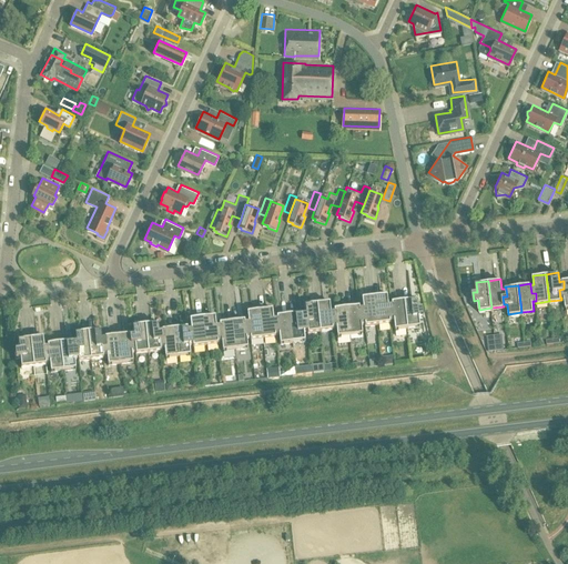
[(386,293),(374,294),(377,322),(389,321),(389,319),(388,319),(388,311),(393,310),(392,302),(391,302),(387,303),(386,293)]
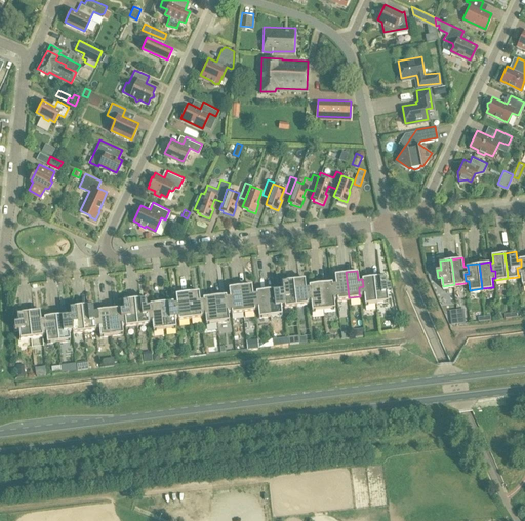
[(335,282),(331,283),(332,290),(336,289),(337,297),(336,297),(337,298),(349,297),(346,272),(334,274),(335,282)]
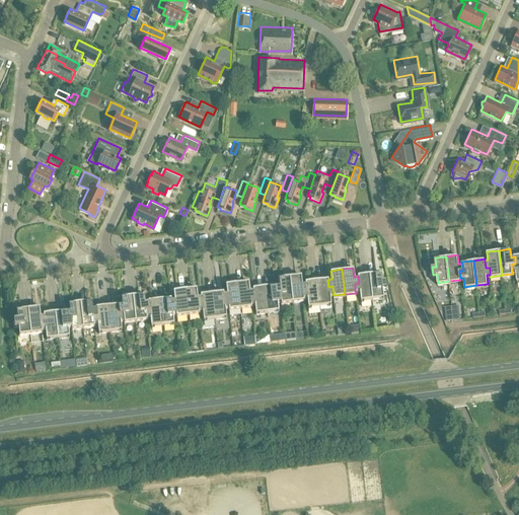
[(380,272),(368,273),(371,298),(383,296),(382,288),(386,287),(385,280),(381,280),(380,272)]
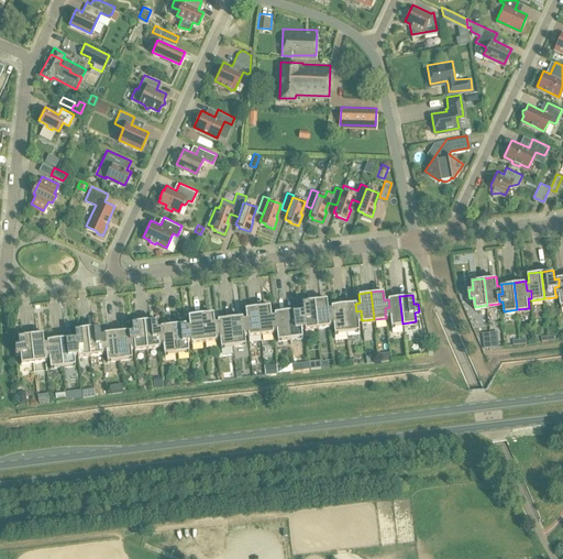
[(385,316),(386,316),(389,316),(390,325),(403,324),(399,296),(387,298),(387,299),(388,299),(389,307),(385,308),(385,316)]
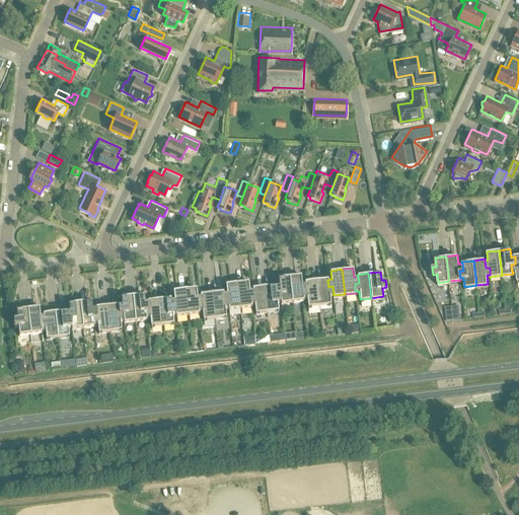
[(300,274),(289,276),(292,300),(303,299),(303,297),(302,290),(306,290),(305,282),(301,283),(300,274)]
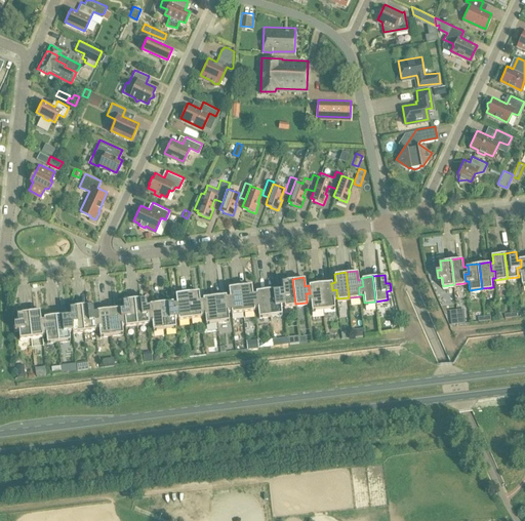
[(282,289),(279,289),(278,289),(279,296),(283,296),(284,304),(284,306),(295,304),(292,279),(281,280),(282,289)]
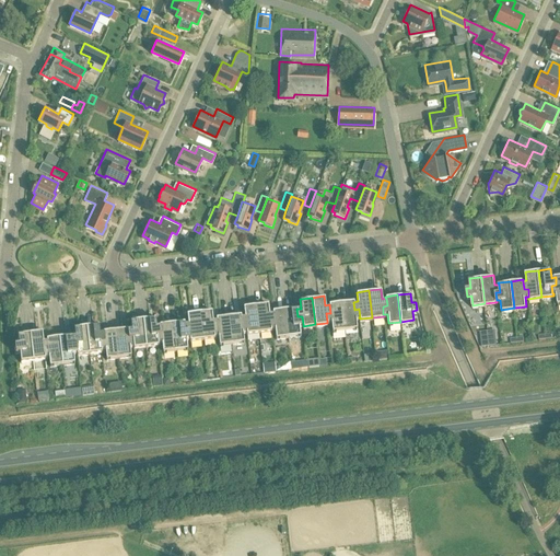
[(353,300),(341,302),(345,328),(357,327),(356,317),(359,317),(360,317),(359,309),(354,310),(353,302),(353,300)]
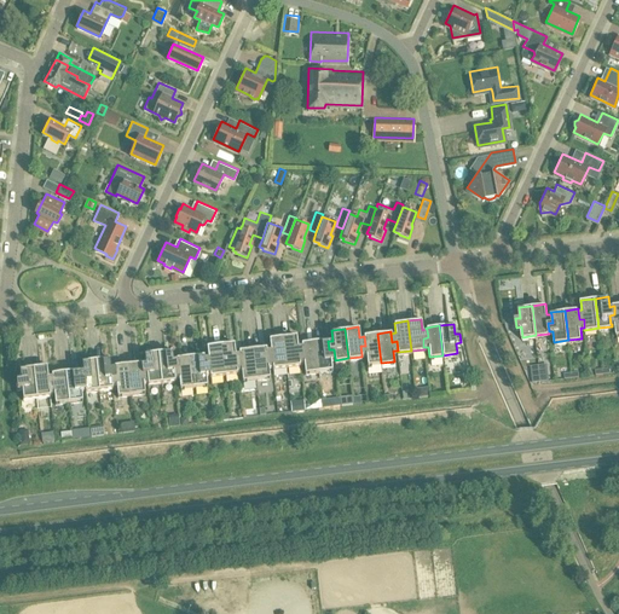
[(362,354),(366,354),(368,364),(381,363),(377,334),(364,335),(364,336),(365,346),(360,346),(362,354)]
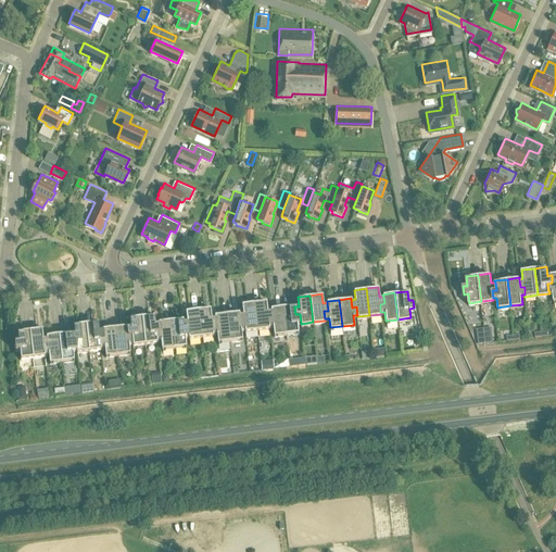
[(266,301),(254,302),(257,329),(269,327),(269,325),(268,325),(267,317),(272,317),(270,310),(267,310),(266,301)]
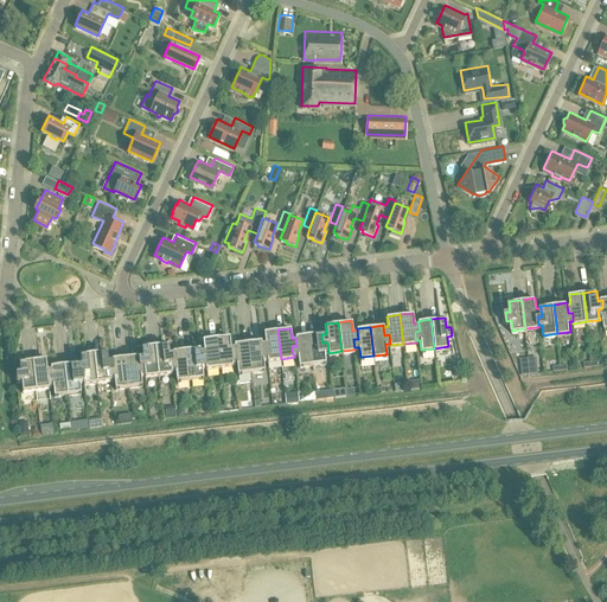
[(264,341),(261,341),(262,350),(267,350),(267,358),(267,360),(281,359),(278,330),(263,331),(264,341)]
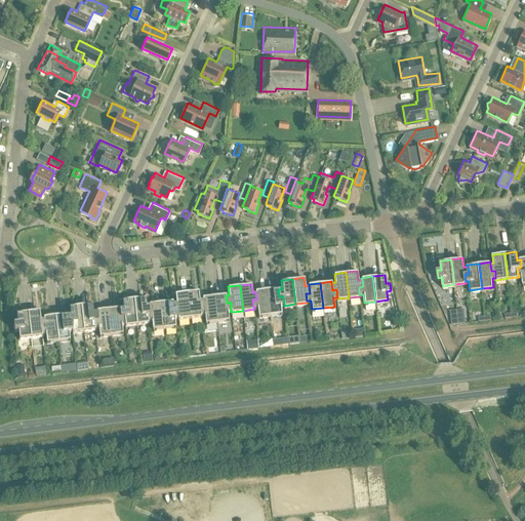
[(278,287),(267,289),(270,314),(281,313),(280,304),(284,304),(283,296),(279,296),(278,289),(279,289),(278,287)]
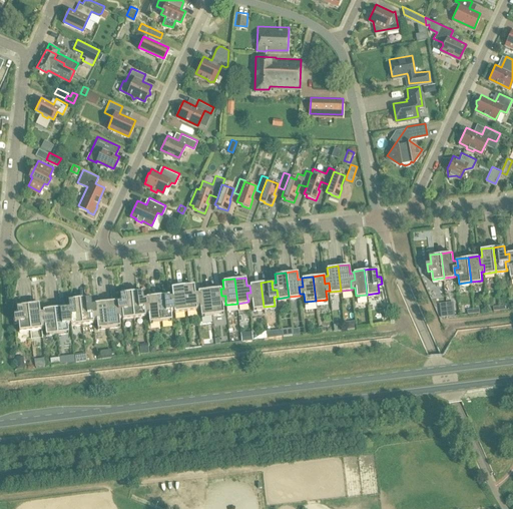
[(247,300),(248,300),(251,300),(252,309),(264,307),(261,283),(249,284),(249,286),(250,293),(246,293),(247,300)]
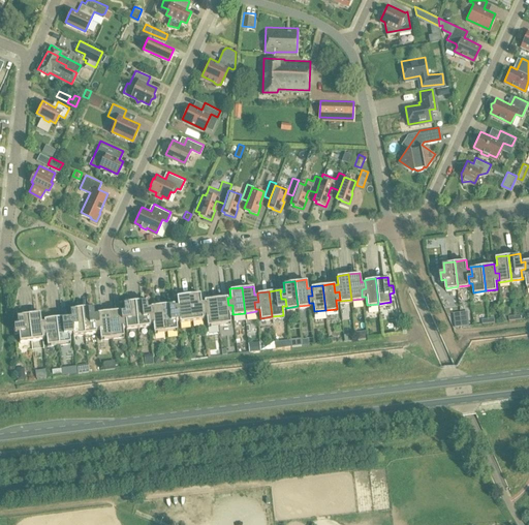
[(199,292),(188,294),(191,319),(203,317),(203,316),(201,309),(206,308),(205,301),(200,301),(199,292)]
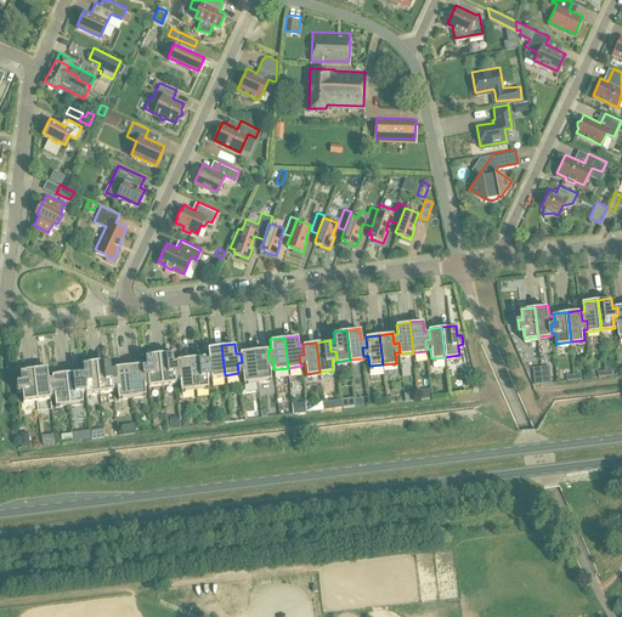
[(209,357),(204,357),(205,367),(210,366),(211,374),(211,377),(225,375),(221,345),(208,347),(209,357)]
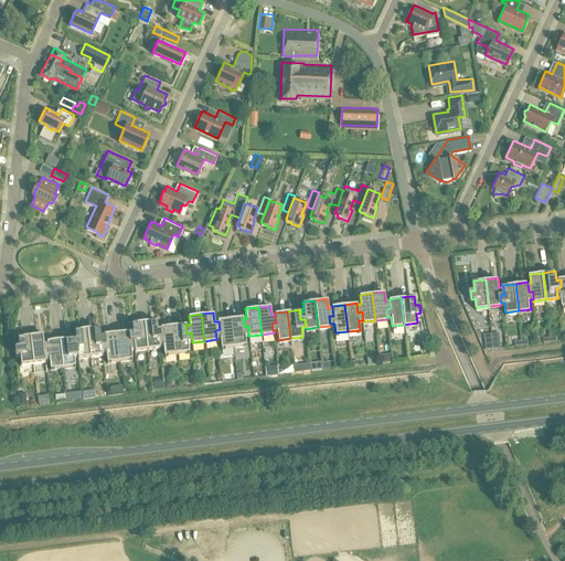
[(243,317),(231,318),(234,346),(246,343),(245,335),(248,334),(248,326),(244,326),(243,318),(243,317)]
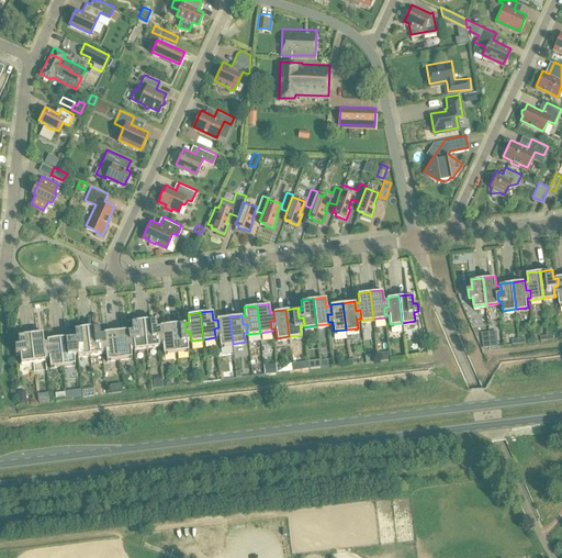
[(215,336),(218,335),(220,345),(233,344),(229,316),(216,317),(217,320),(218,327),(214,328),(215,336)]
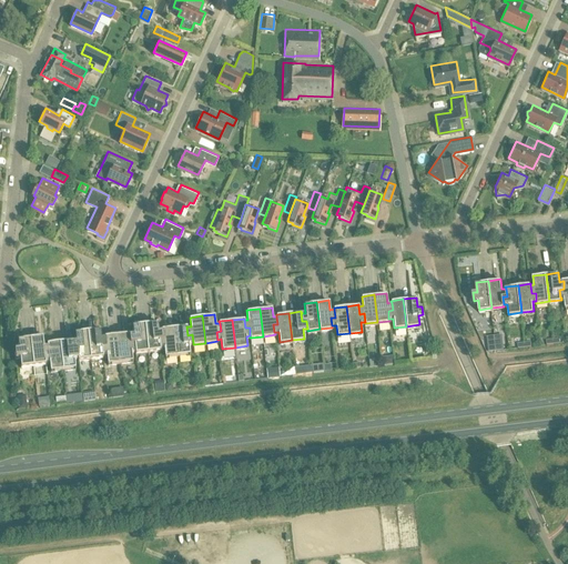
[(158,321),(144,322),(148,350),(161,349),(160,346),(159,339),(163,338),(162,330),(159,331),(158,321)]
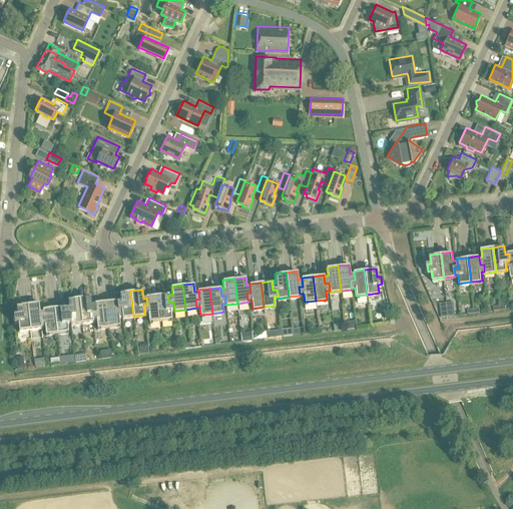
[(120,301),(117,302),(116,302),(117,309),(121,308),(122,316),(122,317),(133,316),(130,291),(119,293),(120,301)]
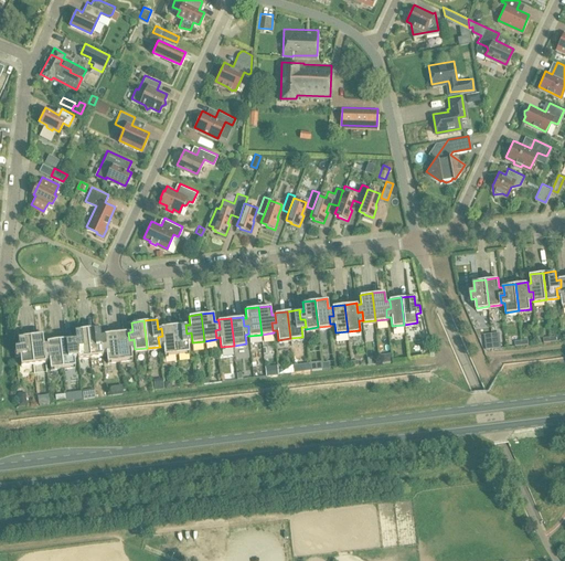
[(185,324),(173,325),(177,352),(189,350),(188,341),(192,340),(191,332),(187,334),(185,325),(185,324)]
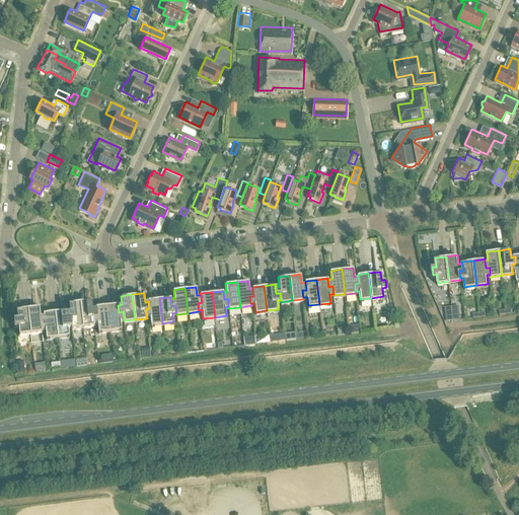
[(146,316),(150,316),(151,324),(162,323),(159,298),(148,300),(148,301),(149,308),(145,309),(146,316)]
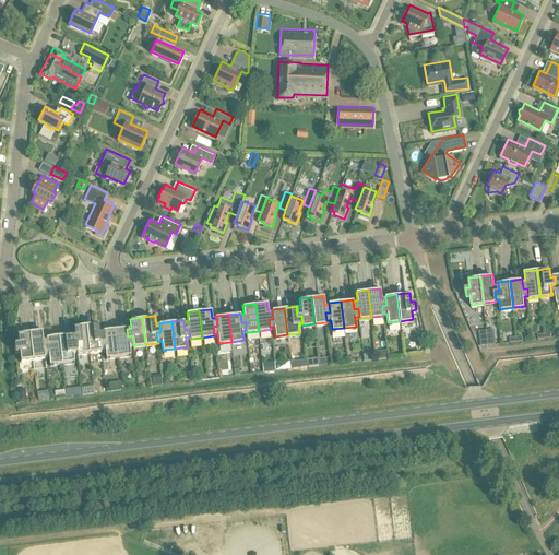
[(98,322),(86,325),(90,351),(102,350),(102,347),(100,347),(100,340),(105,340),(104,331),(103,331),(99,332),(98,322)]
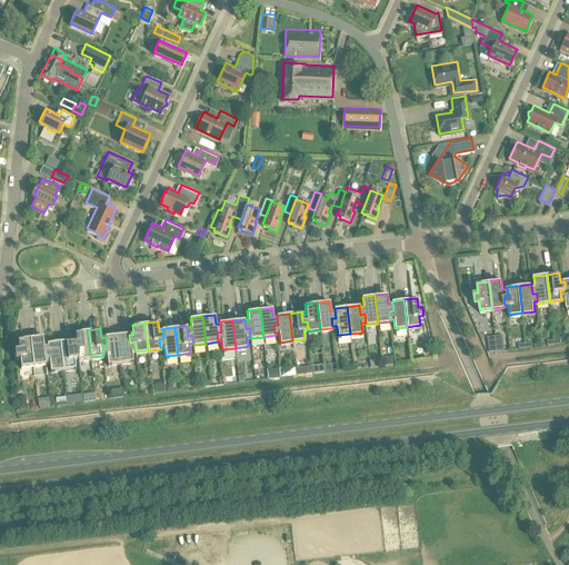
[(76,340),(72,342),(73,349),(78,349),(79,357),(78,357),(78,359),(91,357),(88,330),(75,331),(76,340)]
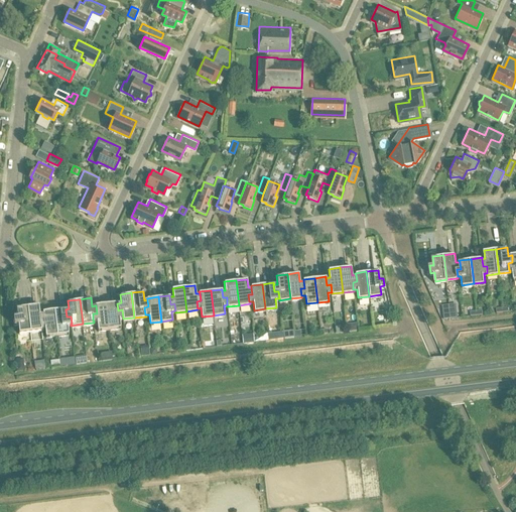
[(118,301),(106,303),(109,328),(121,327),(120,317),(123,317),(122,309),(118,310),(117,303),(118,303),(118,301)]
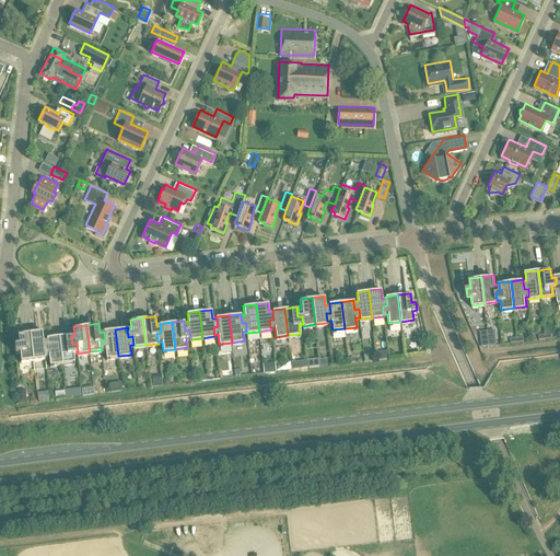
[(101,348),(102,348),(105,348),(106,357),(118,356),(115,329),(103,331),(103,332),(104,332),(105,340),(101,340),(101,348)]
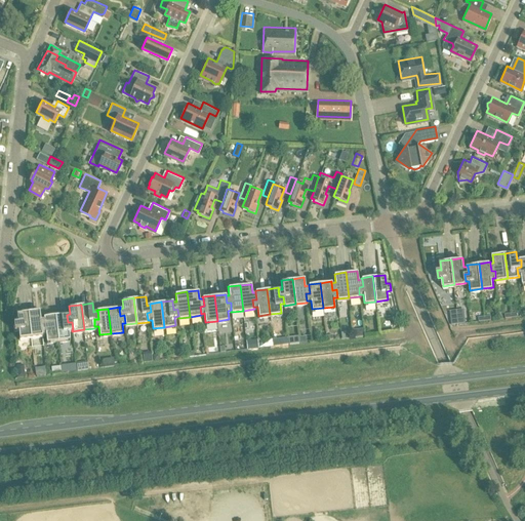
[(39,310),(28,311),(31,336),(42,334),(42,332),(41,325),(45,325),(44,318),(40,318),(39,310)]
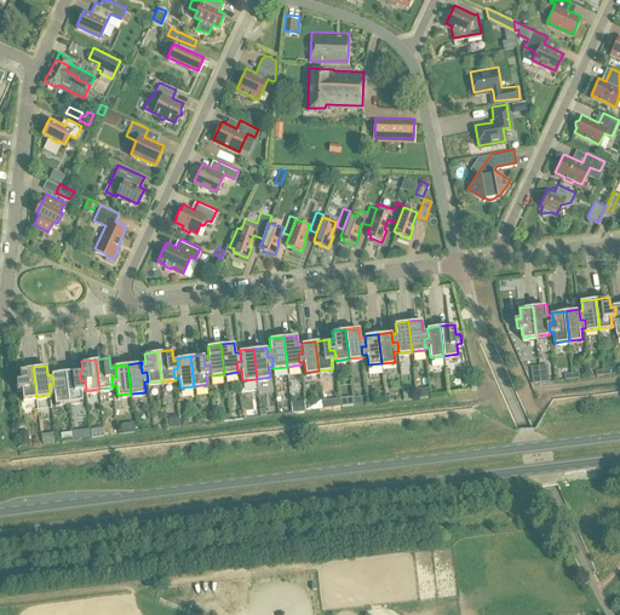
[(36,397),(33,367),(19,368),(21,379),(16,379),(17,389),(22,388),(23,398),(36,397)]
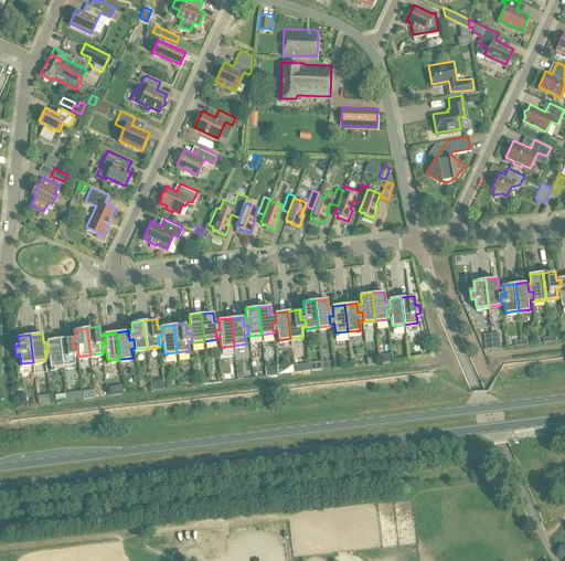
[(72,337),(60,339),(63,366),(75,364),(74,355),(77,355),(78,355),(77,347),(73,347),(72,339),(72,337)]
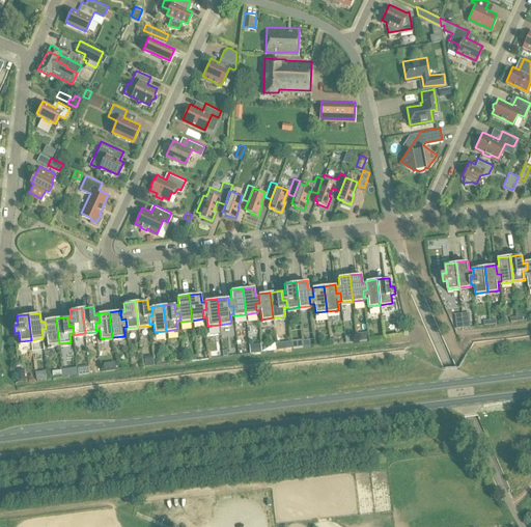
[(43,336),(46,336),(47,345),(59,343),(56,319),(44,320),(45,322),(46,329),(42,329),(43,336)]
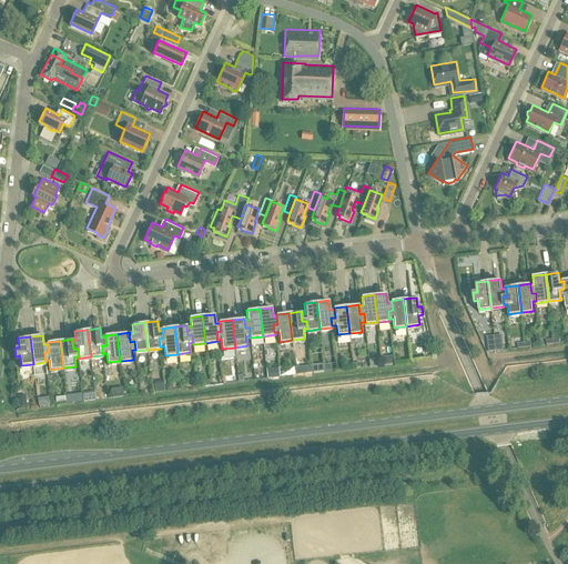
[(385,360),(396,360),(395,348),(385,348),(385,360)]
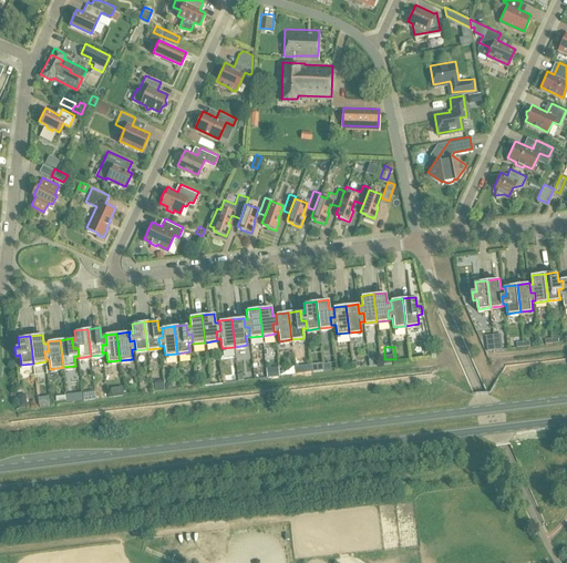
[(333,562),(334,562),(332,559),(330,558),(328,555),(326,554),(322,553),(320,553),(318,554),(313,555),(310,559),(308,561),(307,562),(333,562)]
